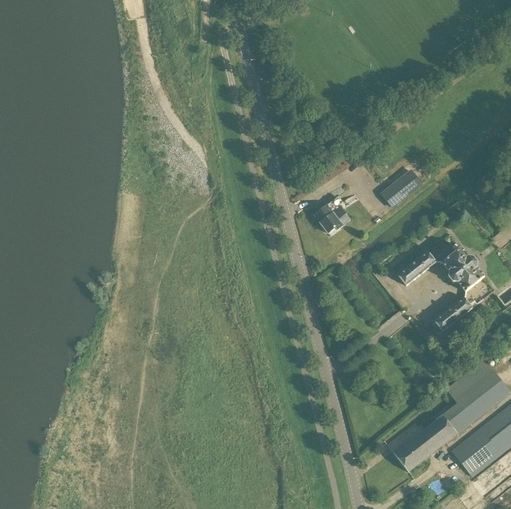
[(380,192),(392,207),(421,183),(410,169),(380,192)]
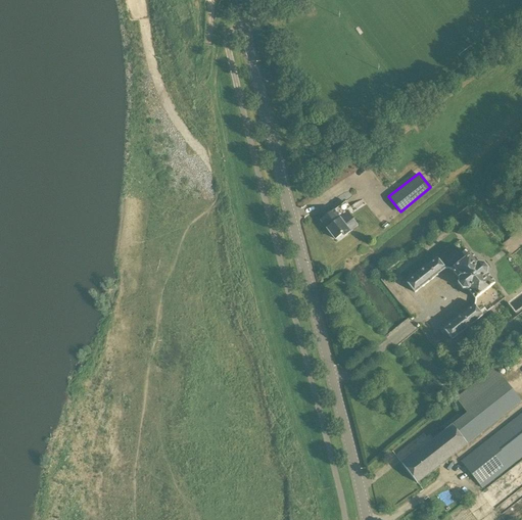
[(356,224),(345,209),(337,215),(333,208),(319,219),(320,219),(321,218),(327,226),(326,227),(334,237),(341,231),(343,234),(356,224)]
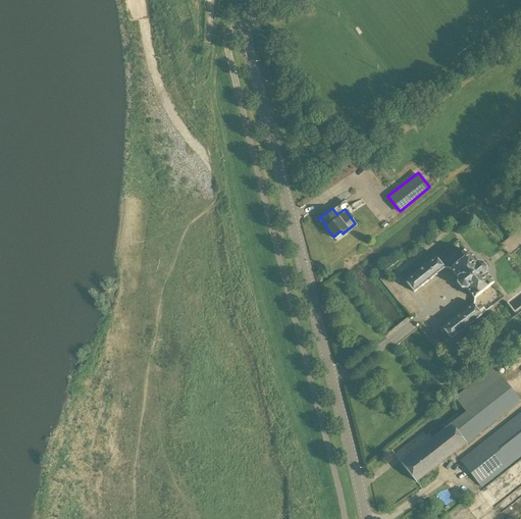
[(469,252),(450,266),(457,276),(456,280),(461,287),(466,287),(473,297),(491,280),(484,272),(485,266),(481,261),(475,260),(469,252)]
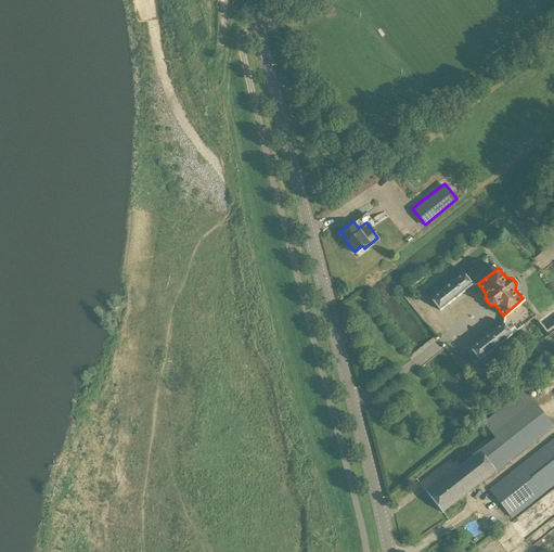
[(439,308),(472,283),(463,272),(430,297),(439,308)]
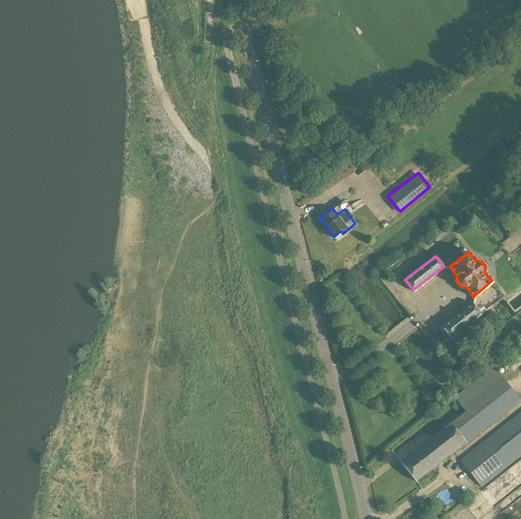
[(480,313),(472,302),(441,326),(450,336),(480,313)]
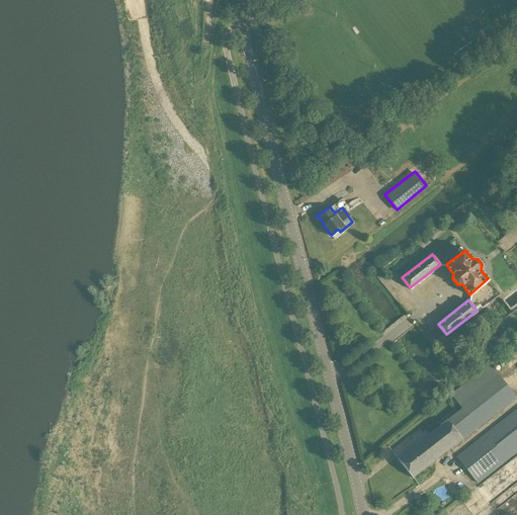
[(397,457),(412,477),(460,438),(446,420),(397,457)]
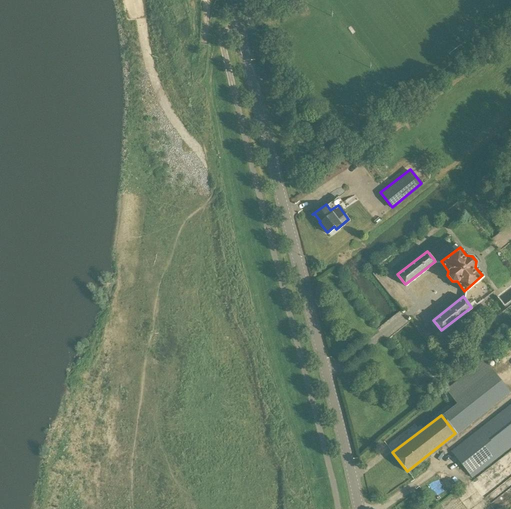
[(455,456),(464,449),(459,442),(450,449),(455,456)]
